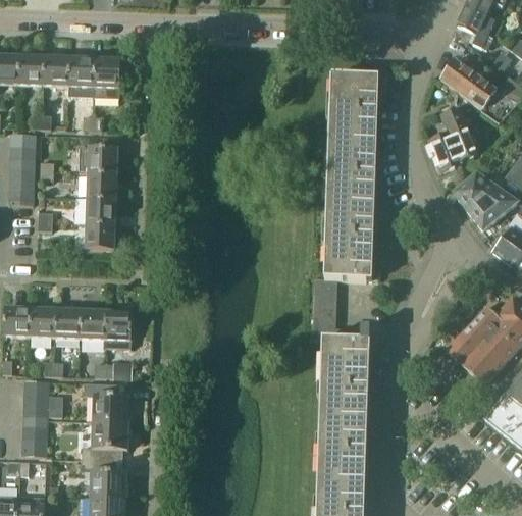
[(466,0),(463,7),(493,20),(494,19),(485,15),(492,1),(501,5),(503,0),(466,0)]
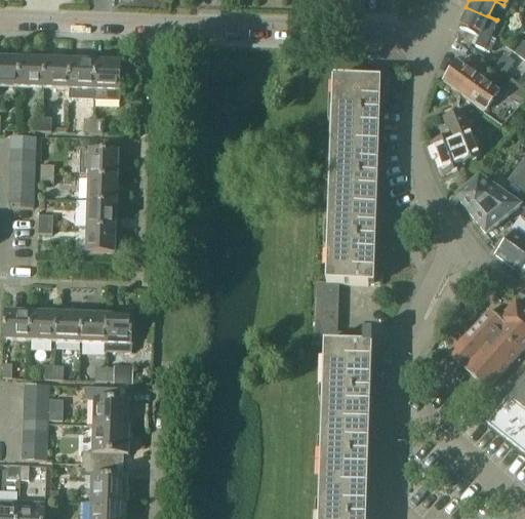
[(484,48),(496,21),(466,7),(458,24),(479,34),(474,43),(484,48)]
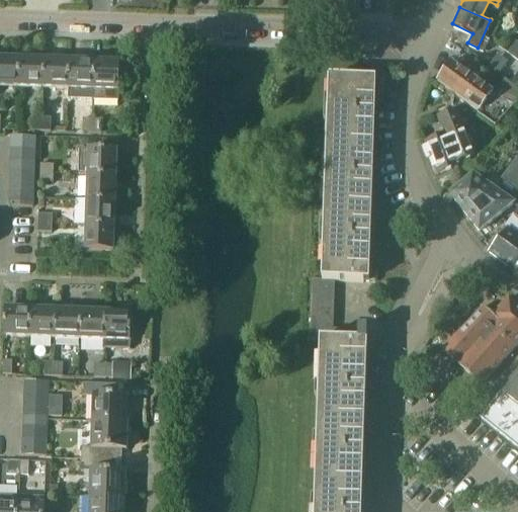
[(0,82),(17,83),(18,55),(0,53),(0,82)]
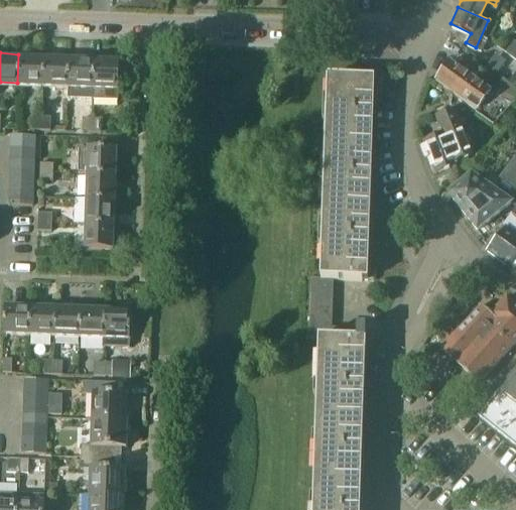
[(42,84),(43,55),(18,54),(17,83),(42,84)]
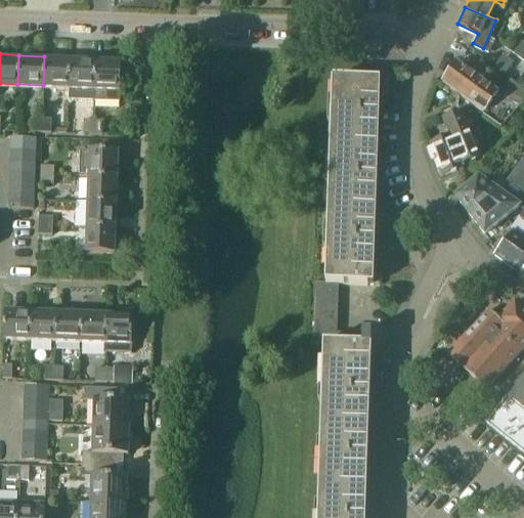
[(69,85),(70,57),(44,56),(43,85),(69,85)]
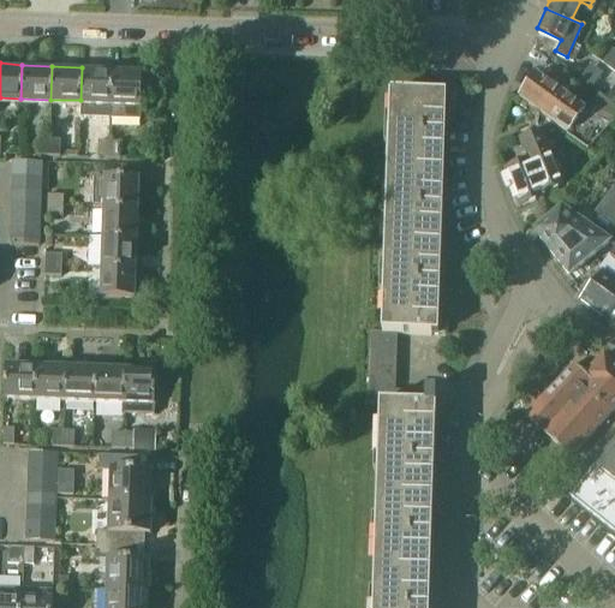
[(111,108),(112,69),(82,67),(81,100),(81,107),(111,108)]
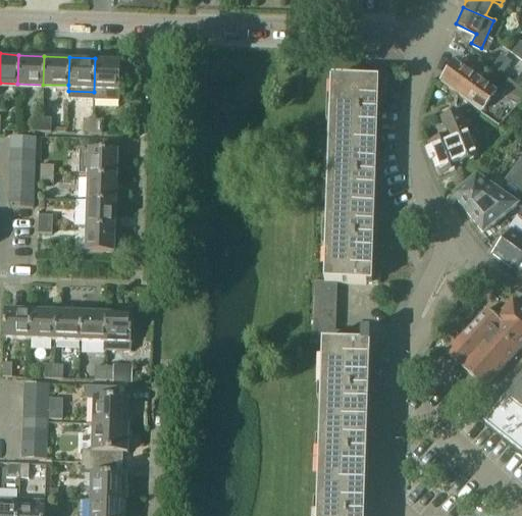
[(119,97),(120,59),(95,58),(94,92),(94,96),(119,97)]
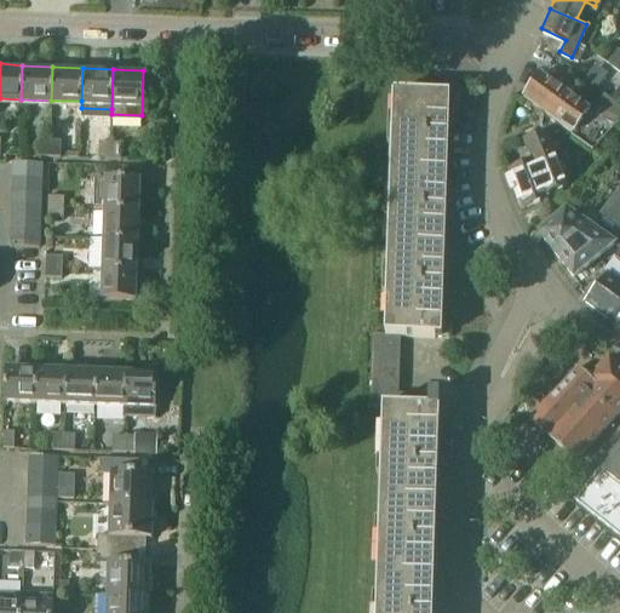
[(539,69),(522,95),(555,118),(569,129),(572,130),(570,131),(592,147),(613,121),(619,113),(619,101),(612,96),(602,87),(589,104),(589,106),(539,69)]
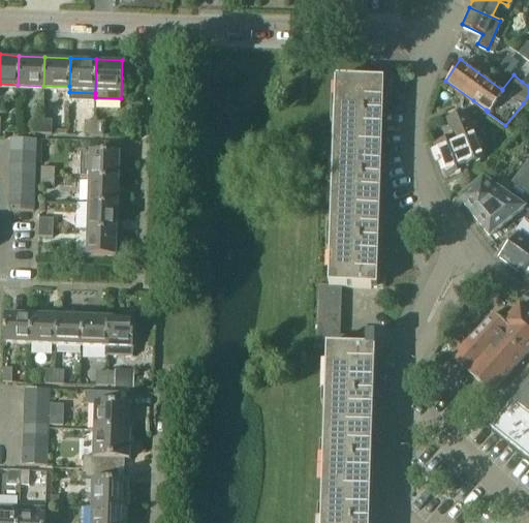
[(362,522),(367,363),(373,363),(374,335),(339,334),(341,281),(381,282),(382,269),(370,268),(372,218),(377,75),(337,74),(335,119),(331,218),(329,280),(316,280),(314,342),(327,343),(323,433),(320,522),(362,522)]
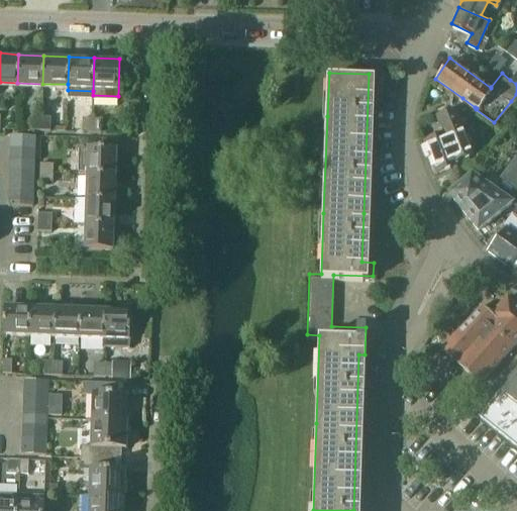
[(435,170),(458,162),(456,158),(472,151),(454,106),(436,113),(443,130),(423,137),(435,170)]
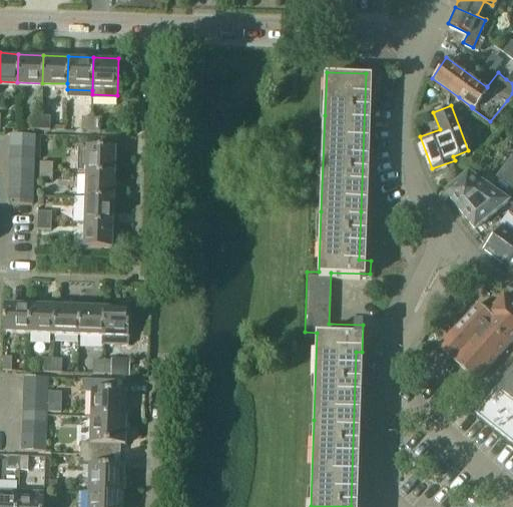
[(0,123),(17,125),(17,113),(0,112),(0,110),(0,123)]
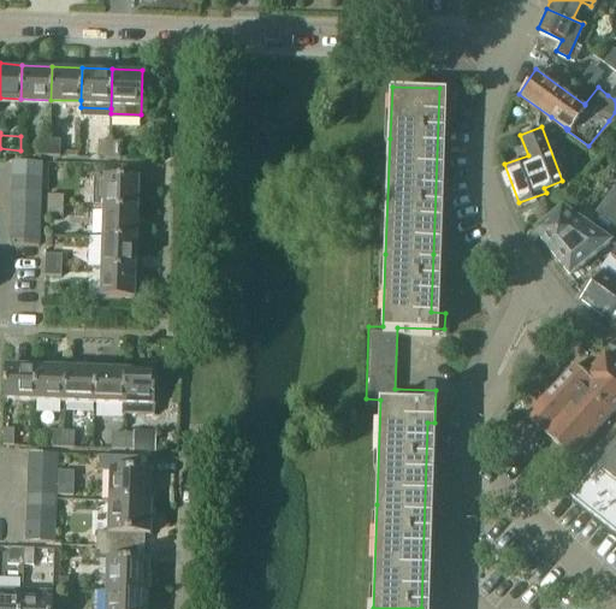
[(48,152),(49,135),(39,134),(37,151),(48,152)]
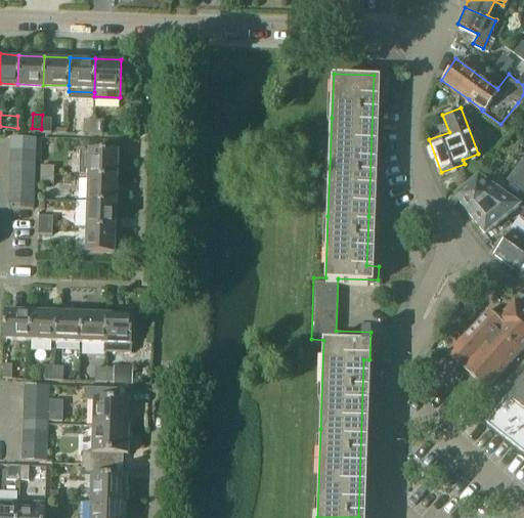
[(42,115),(41,129),(50,129),(51,115),(42,115)]
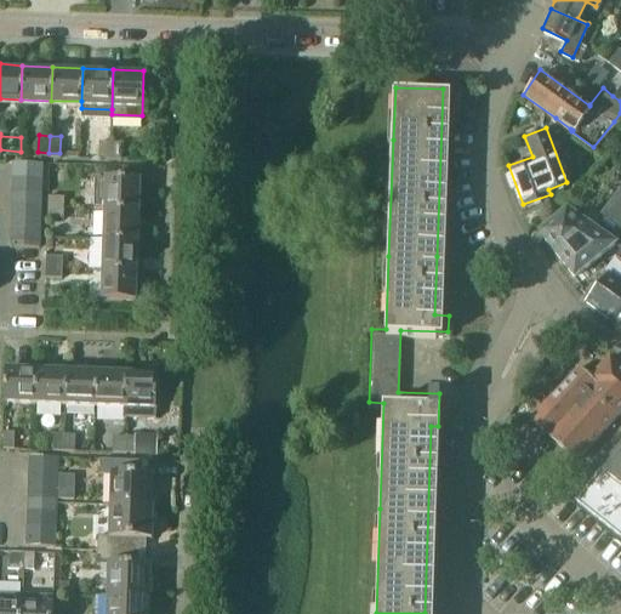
[(109,155),(110,137),(98,137),(98,154),(109,155)]
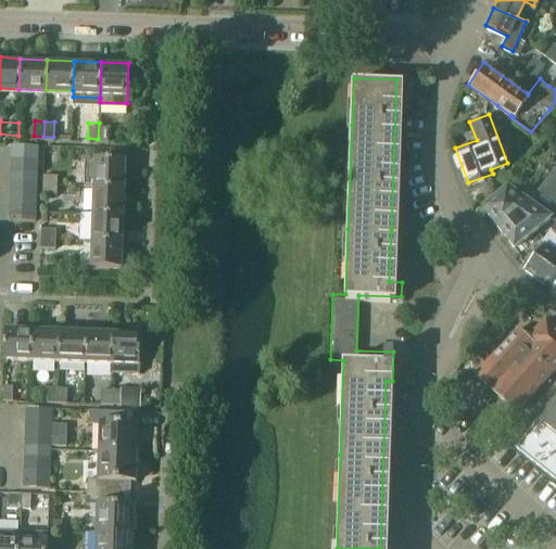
[(99,123),(98,139),(108,139),(108,124),(99,123)]
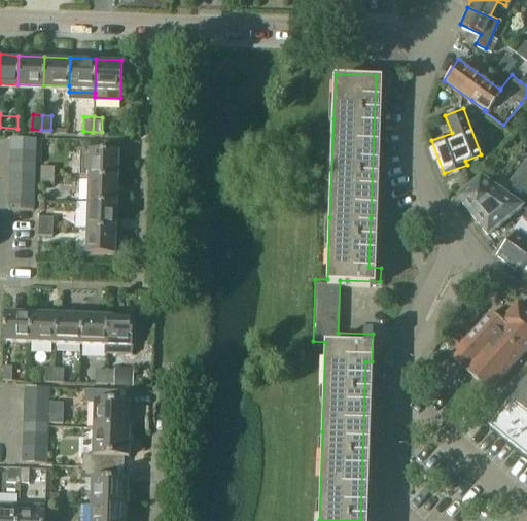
[(35,135),(16,135),(10,135),(10,147),(34,148),(35,135)]
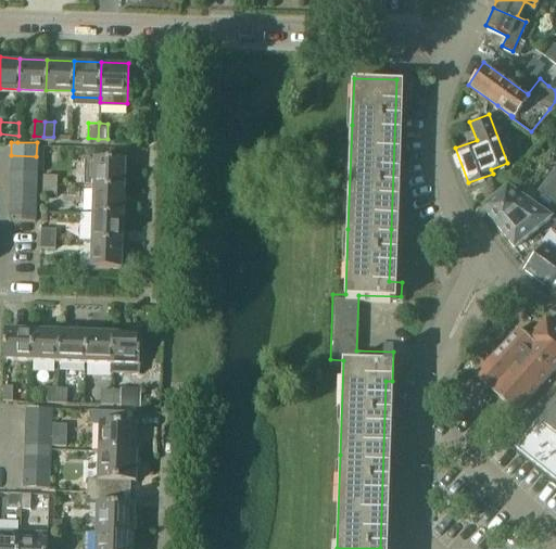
[(36,168),(36,156),(11,155),(11,167),(36,168)]
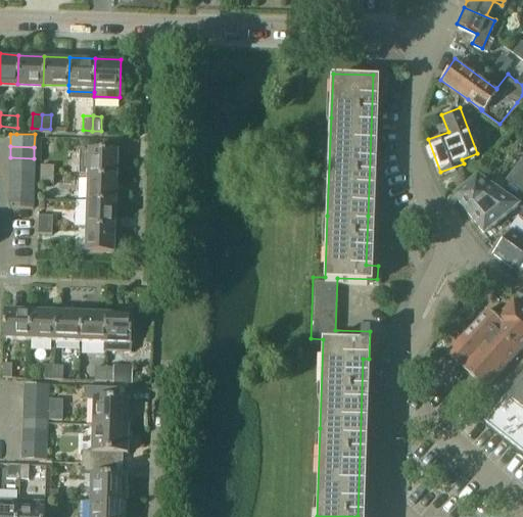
[(88,173),(116,174),(117,147),(80,146),(79,173),(88,173)]
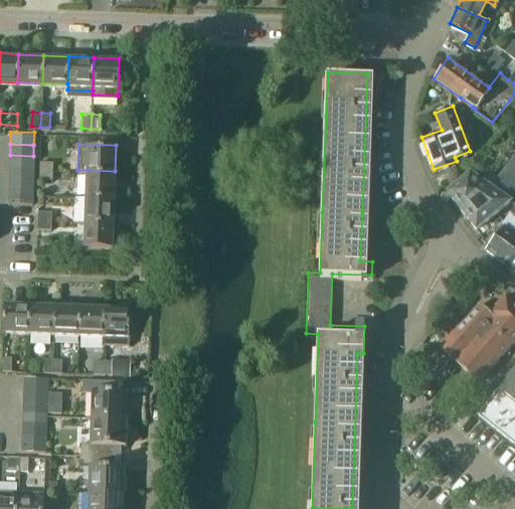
[(514,154),(503,170),(514,178),(514,154)]
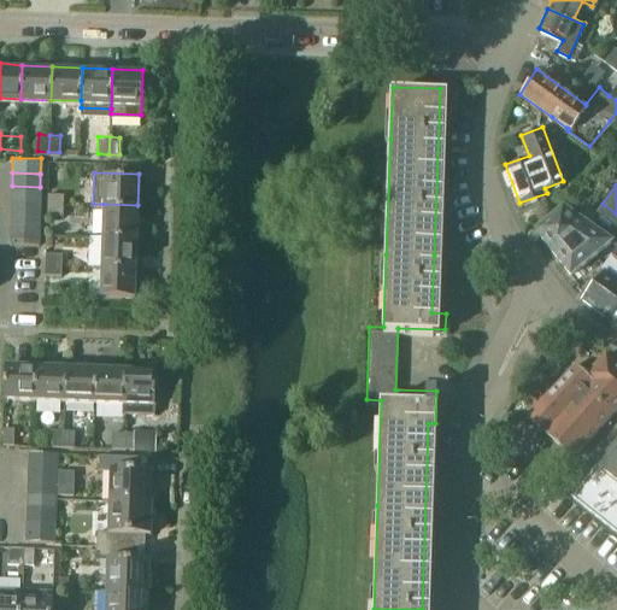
[(39,200),(40,187),(12,186),(11,199),(39,200)]
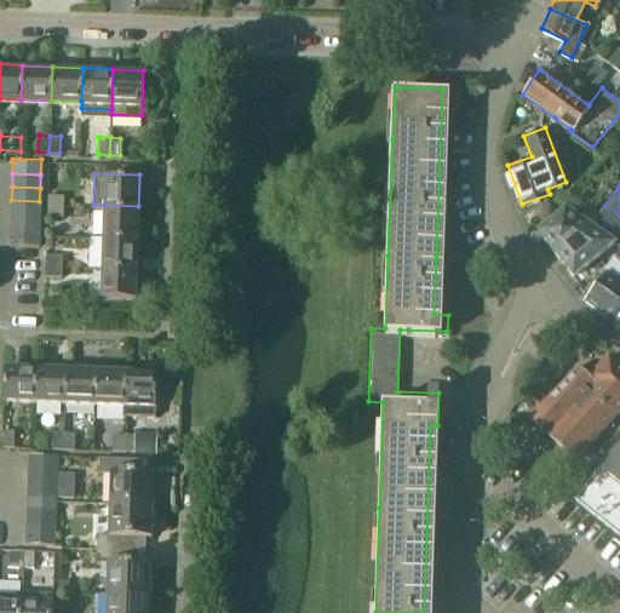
[(46,202),(63,204),(64,192),(47,192),(46,202)]
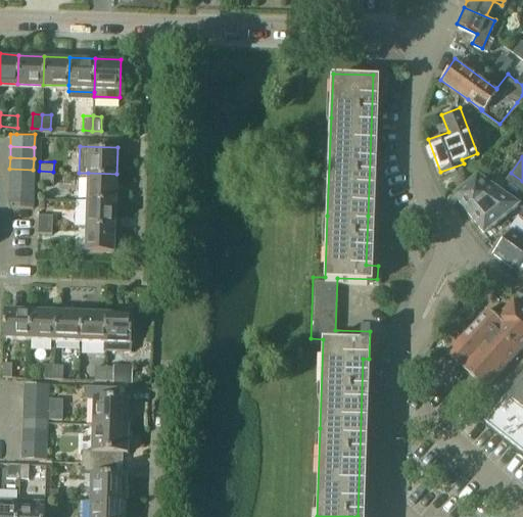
[(33,182),(33,170),(9,169),(9,181),(33,182)]
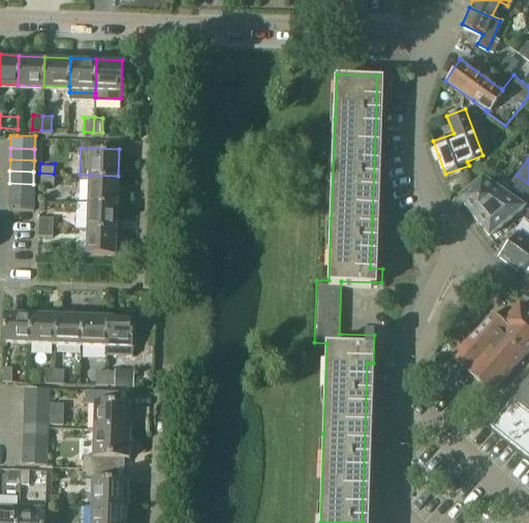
[(54,183),(54,174),(39,173),(39,182),(54,183)]
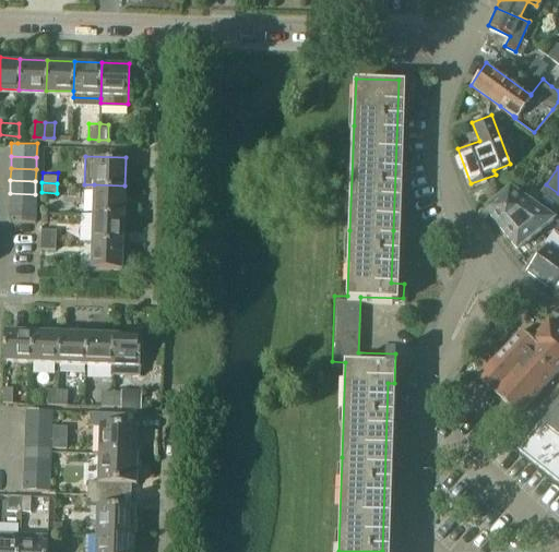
[(518,247),(556,216),(511,183),(485,205),(518,247)]
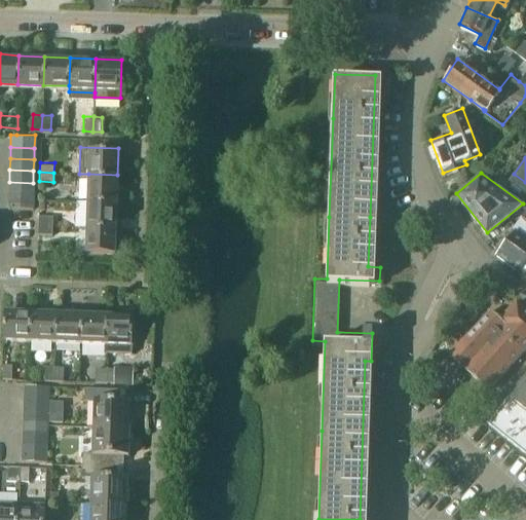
[(116,200),(117,175),(88,174),(87,200),(116,200)]
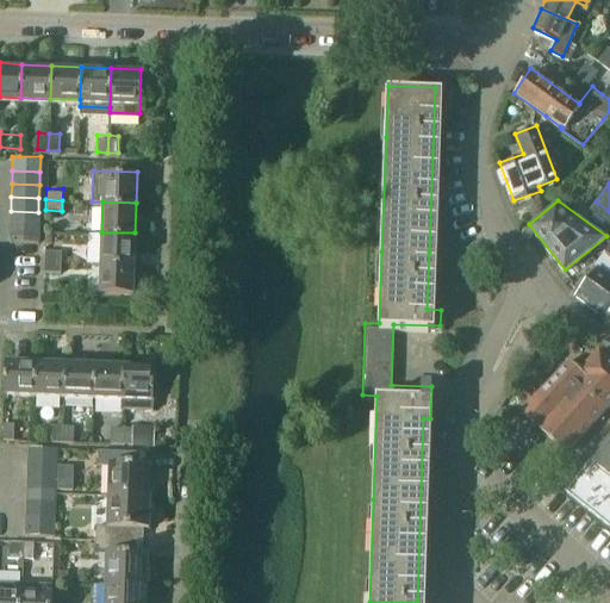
[(38,224),(38,212),(11,211),(10,224),(38,224)]
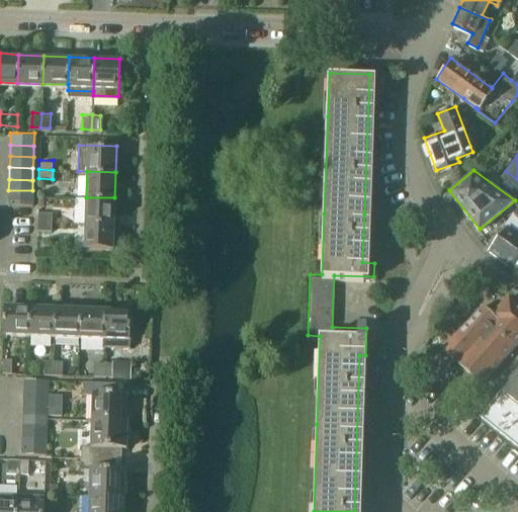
[(31,203),(32,190),(8,190),(8,202),(31,203)]
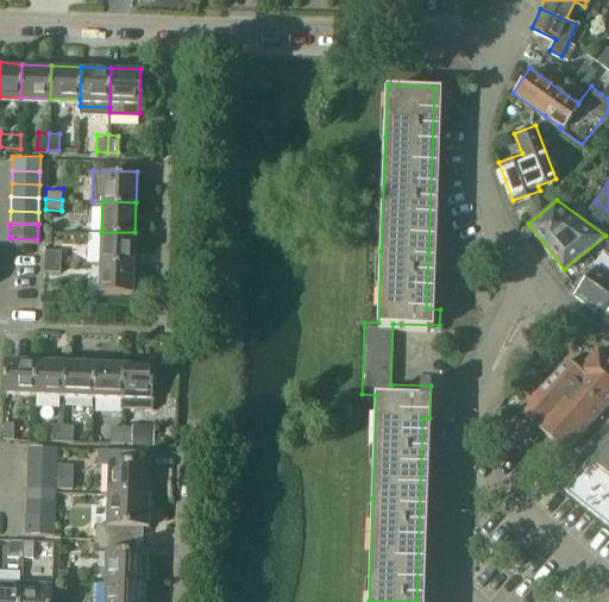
[(133,261),(135,232),(101,232),(100,259),(133,261)]
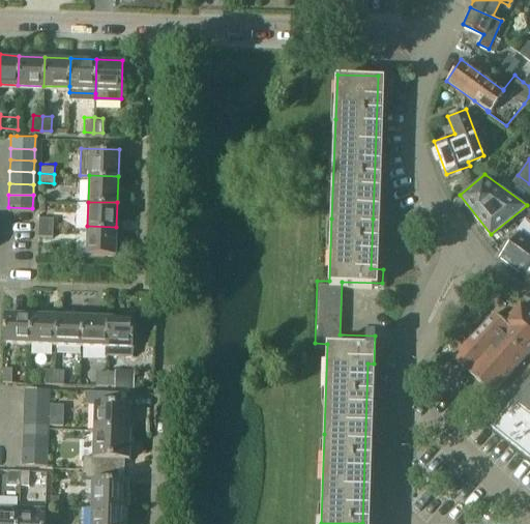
[(38,224),(53,225),(53,215),(38,214),(38,224)]
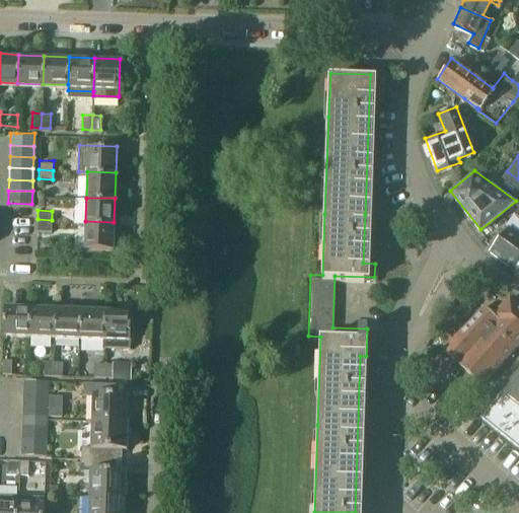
[(51,229),(52,220),(38,219),(38,228),(51,229)]
